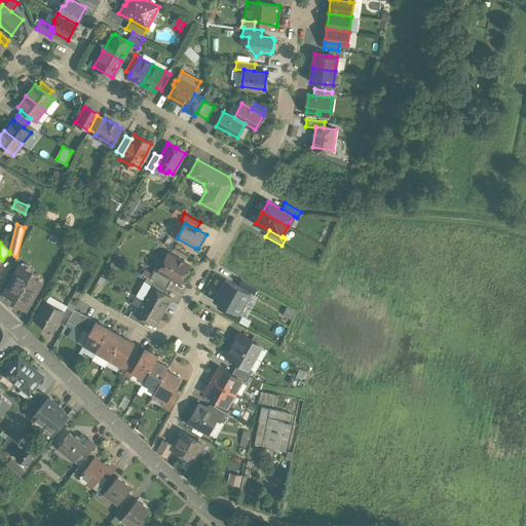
[(189,265),(171,255),(161,271),(173,278),(180,282),(189,265)]
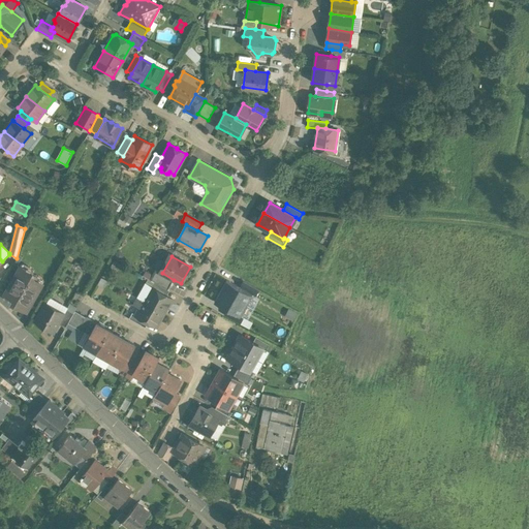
[(27,270),(20,266),(4,294),(13,301),(12,303),(17,305),(16,306),(27,312),(42,285),(38,282),(37,280),(32,277),(31,274),(27,272),(27,270)]
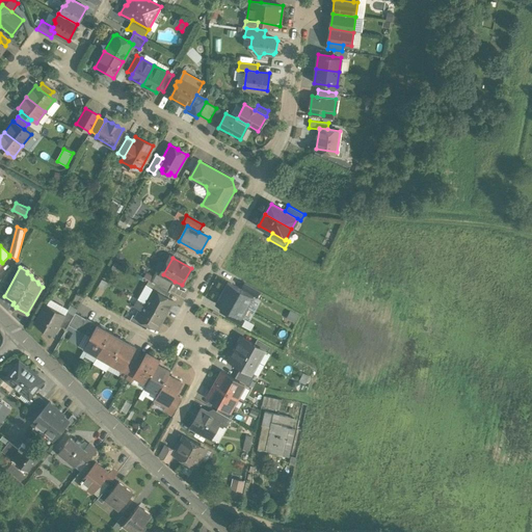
[(175,282),(163,274),(158,271),(152,282),(155,284),(169,292),(175,282)]
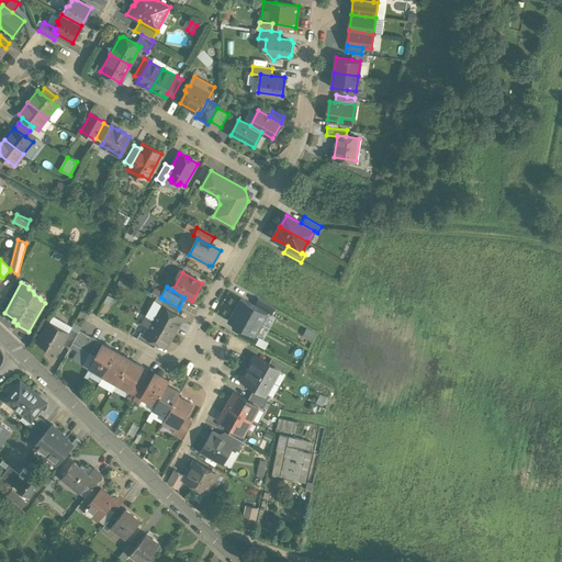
[(255,305),(240,298),(234,308),(261,324),(268,313),(255,305)]
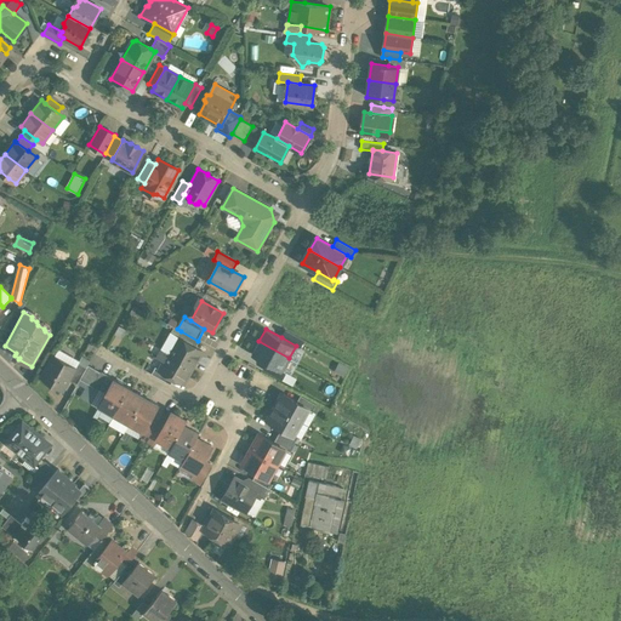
[(305,341),(285,330),(281,337),(296,346),(300,348),(305,341)]
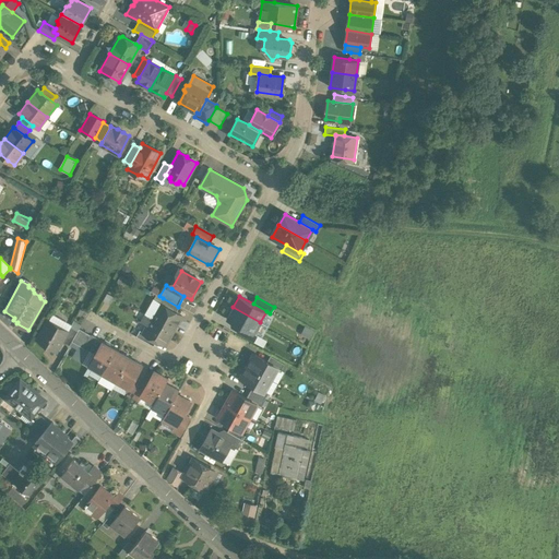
[(178,307),(163,298),(159,305),(176,313),(179,307),(178,307)]
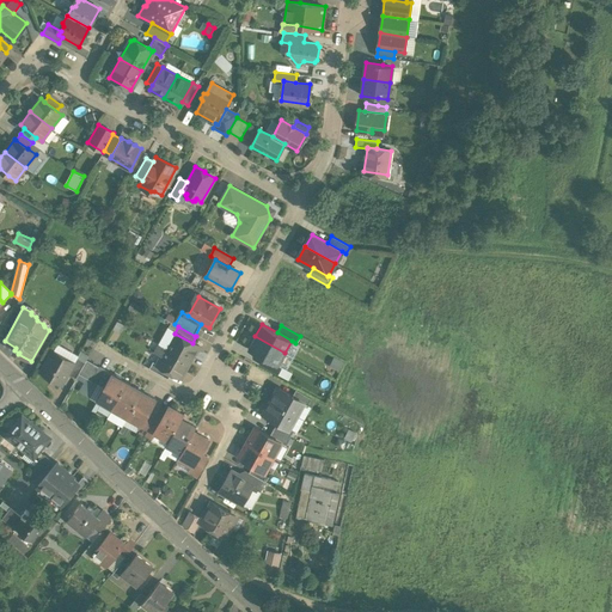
[(193,343),(175,334),(166,349),(190,362),(199,347),(193,343)]
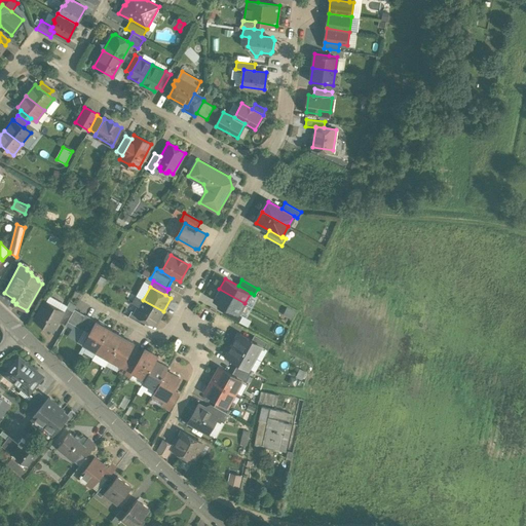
[(245,303),(219,289),(213,300),(226,307),(238,314),(239,313),(245,303)]
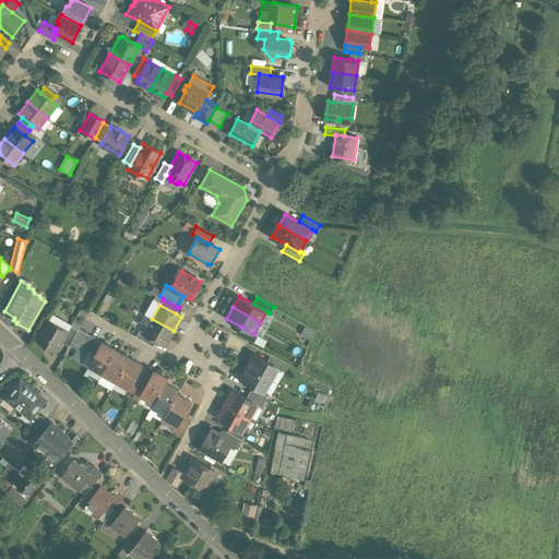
[(174,331),(152,319),(143,333),(156,341),(165,346),(174,331)]
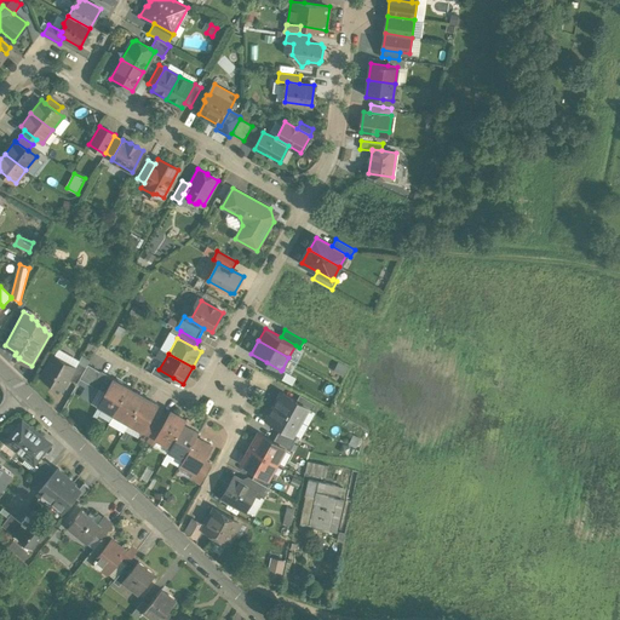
[(74,367),(55,356),(41,379),(62,390),(68,379),(74,368),(74,367)]
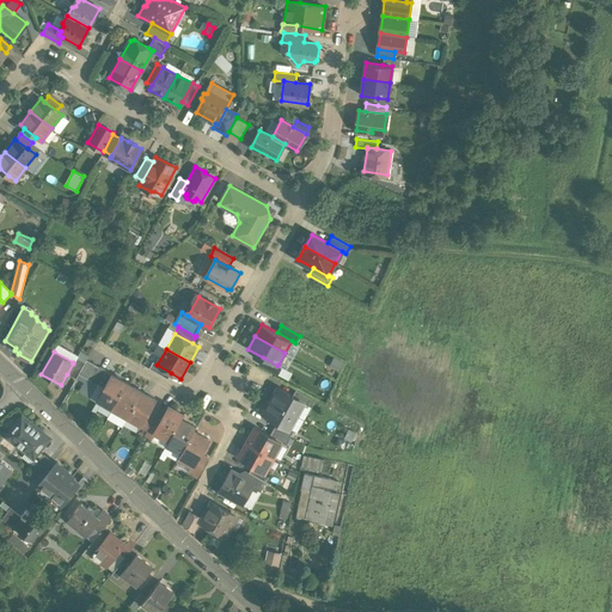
[(85,362),(75,357),(73,362),(73,363),(67,374),(77,379),(78,375),(85,362)]
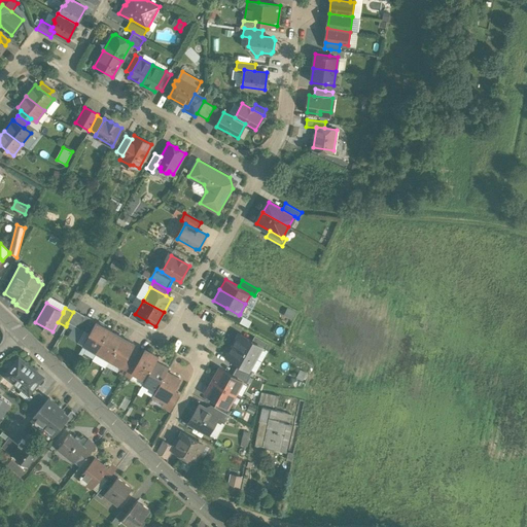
[(239,315),(226,308),(223,314),(239,323),(243,316),(240,314),(239,315)]
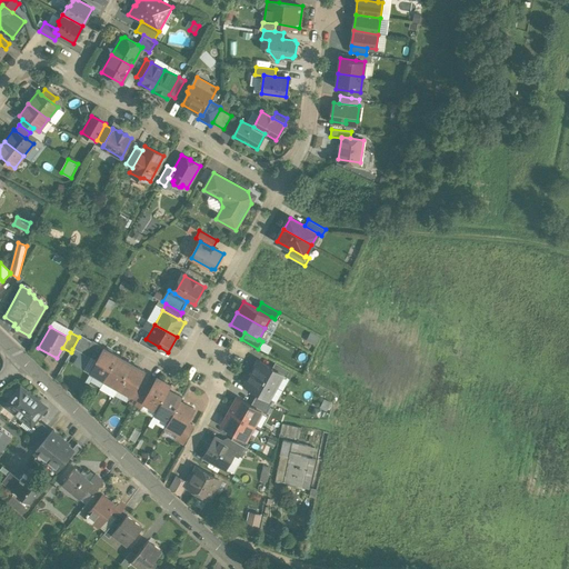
[(79,337),(72,349),(79,352),(87,339),(80,336),(79,337)]
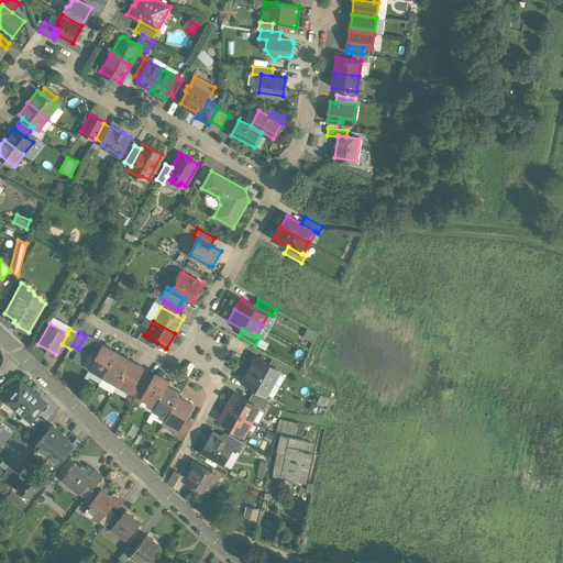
[(144,335),(141,333),(138,340),(154,349),(157,343),(144,335)]
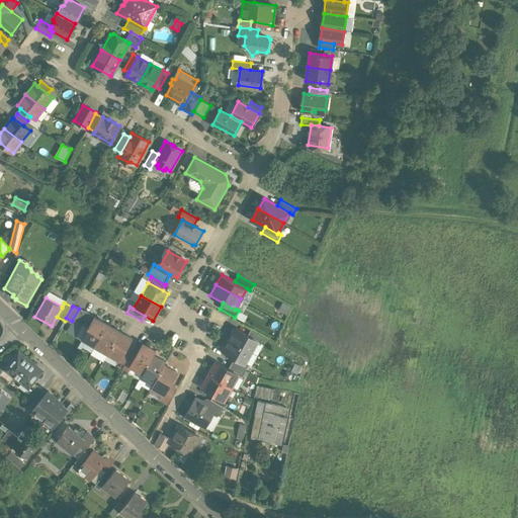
[(84,311),(79,309),(72,321),(77,324),(84,311)]
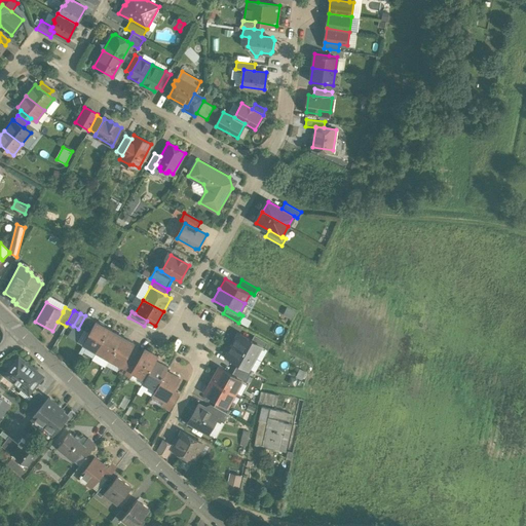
[(90,318),(85,315),(78,329),(83,332),(90,318)]
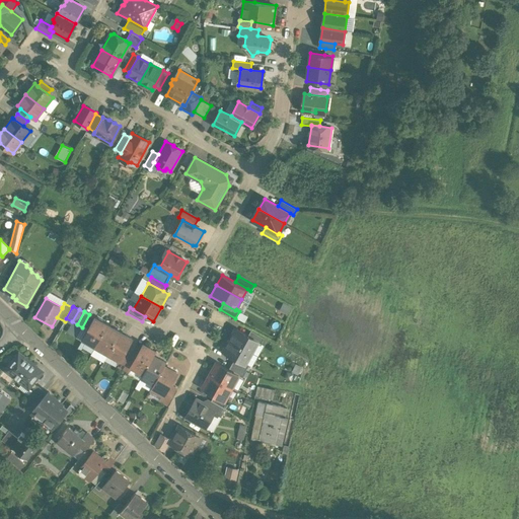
[(89,314),(82,327),(88,329),(95,317),(89,314)]
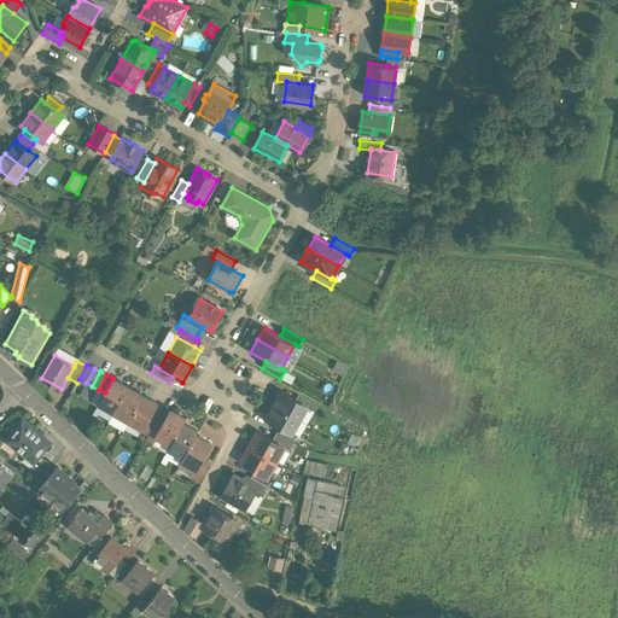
[(129,386),(114,378),(105,392),(99,403),(115,412),(129,386)]
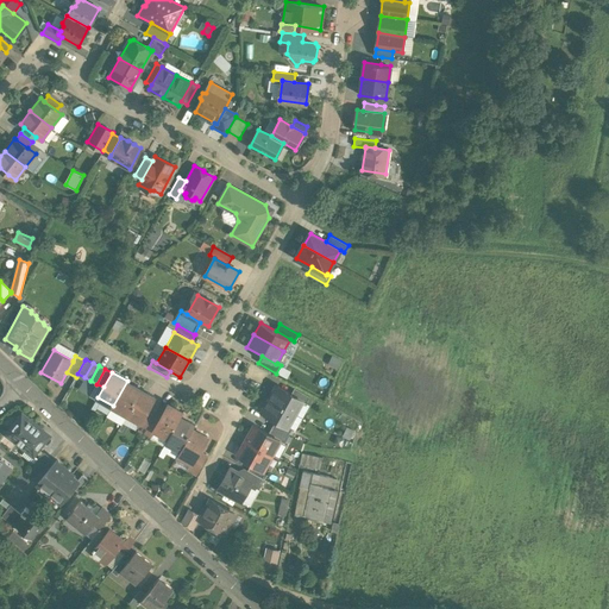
[(142,389),(127,381),(113,406),(127,414),(142,389)]
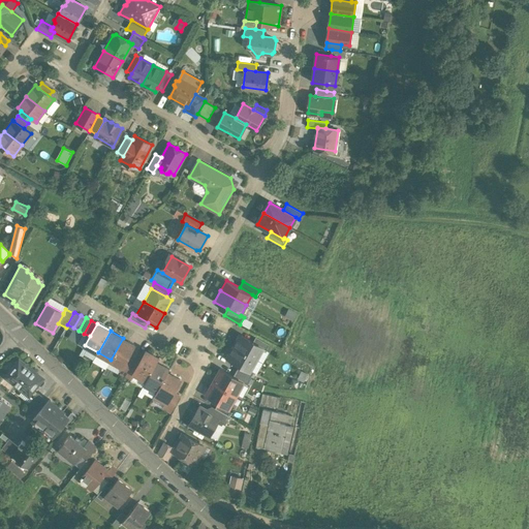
[(253,342),(240,335),(234,346),(256,359),(262,348),(262,347),(253,342)]
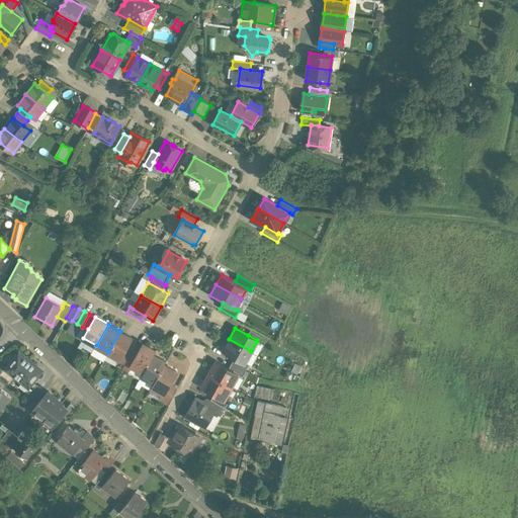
[(263,337),(250,330),(248,335),(257,340),(257,341),(260,343),(263,337)]
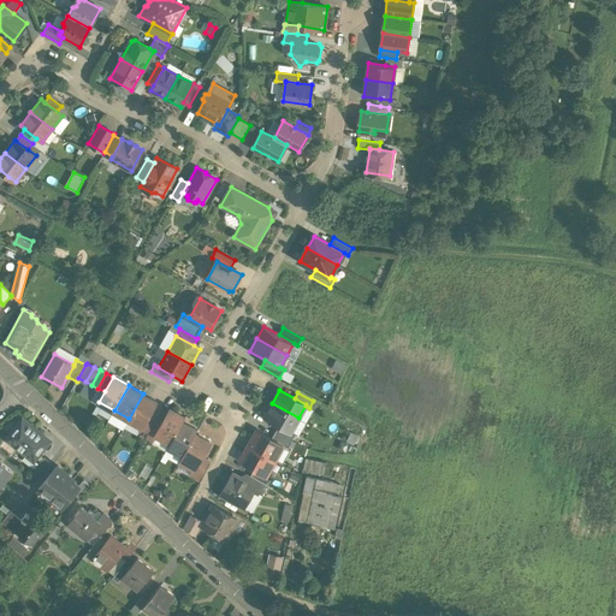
[(143,395),(143,394),(129,419),(128,420),(141,427),(142,428),(149,416),(157,402),(149,397),(148,397),(143,395)]
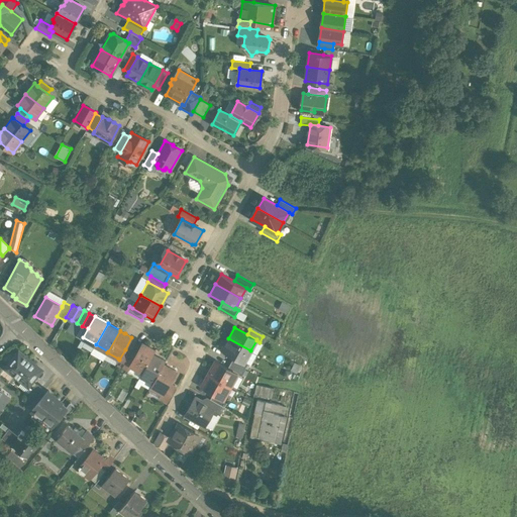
[(250,350),(228,338),(222,349),(234,356),(244,362),(250,350)]
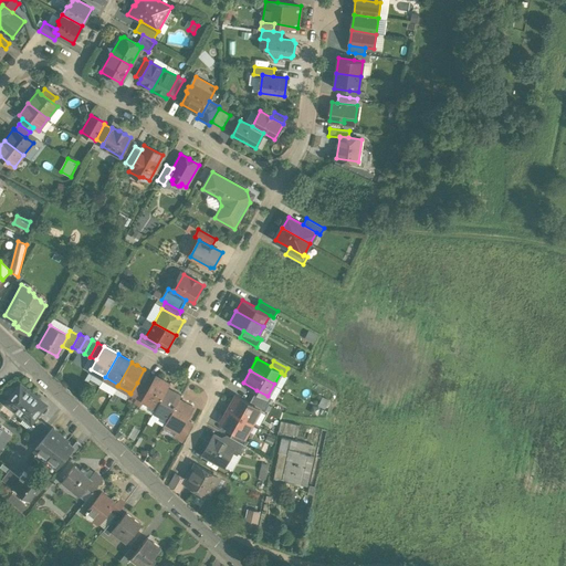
[(170,384),(156,376),(148,389),(144,398),(145,398),(143,401),(156,408),(168,387),(170,384)]
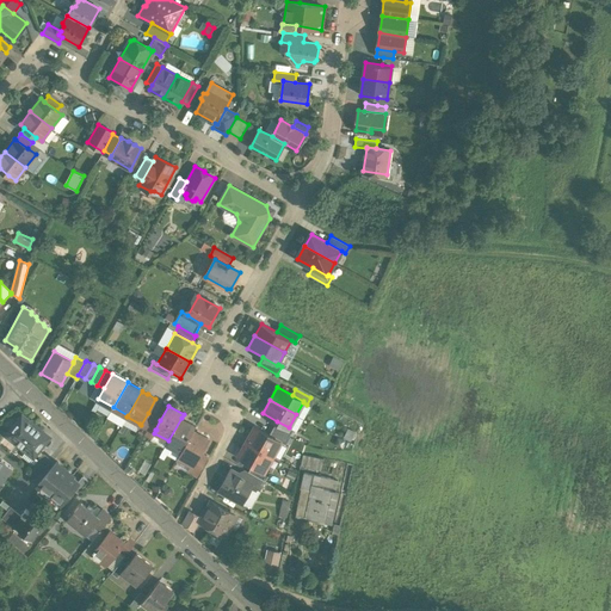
[(154,417),(148,413),(141,425),(140,424),(137,429),(146,433),(154,417)]
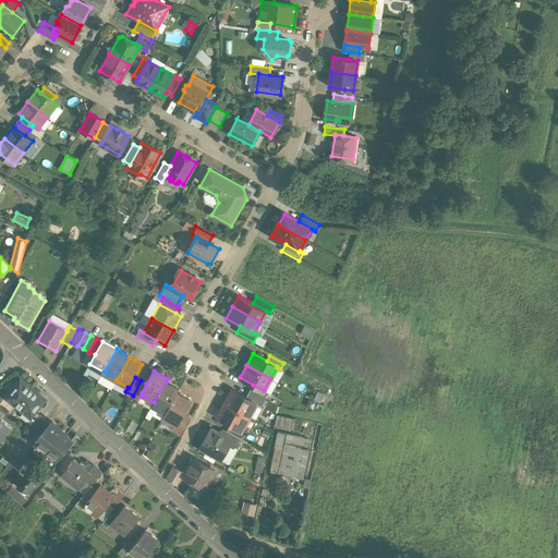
[(146,384),(141,380),(133,396),(140,399),(141,396),(143,392),(142,392),(146,384)]
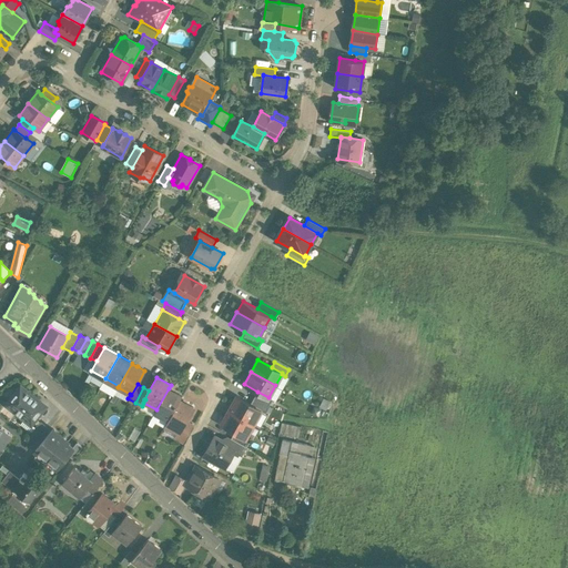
[(182,396),(169,388),(156,409),(155,413),(169,421),(180,399),(182,396)]
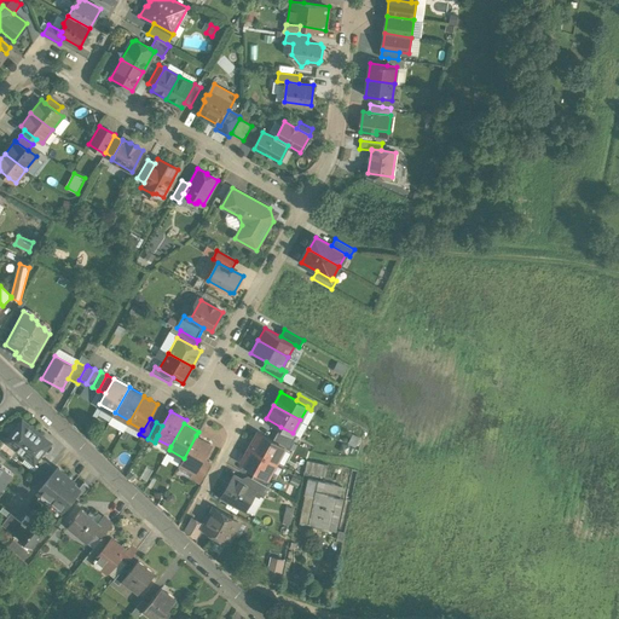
[(22,424),(6,445),(33,467),(38,461),(29,453),(41,440),(33,434),(34,433),(22,424)]
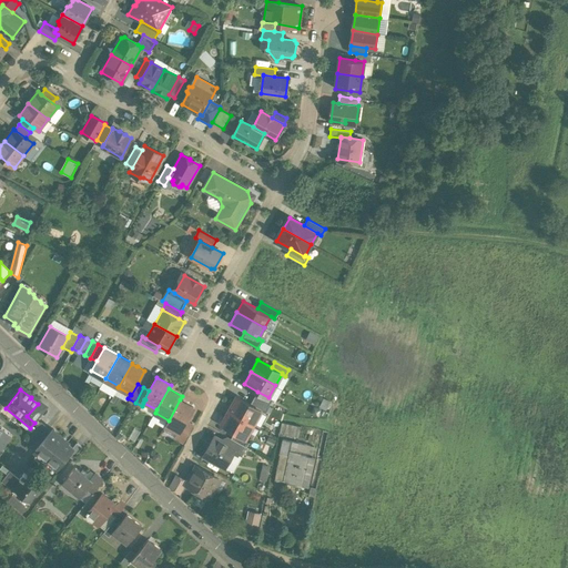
[(269,397),(257,392),(254,397),(270,406),(269,405),(272,399),(269,397)]
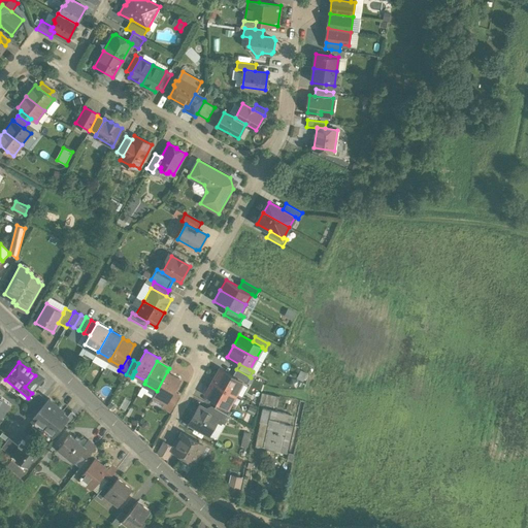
[(233,375),(220,368),(212,382),(236,395),(243,382),(233,375)]
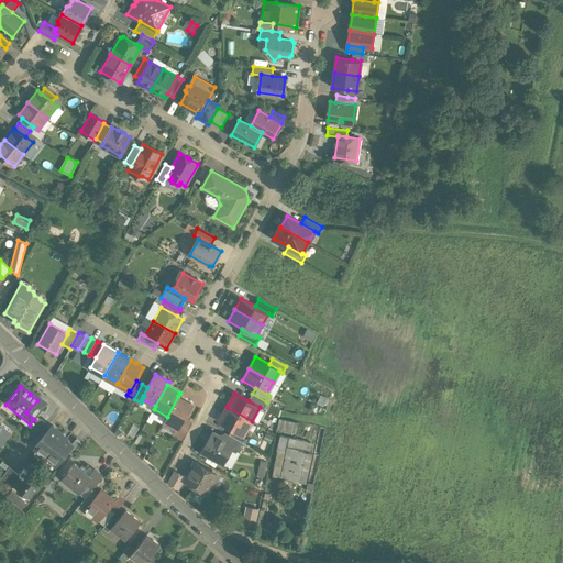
[(267,403),(252,394),(249,400),(260,407),(264,410),(267,403)]
